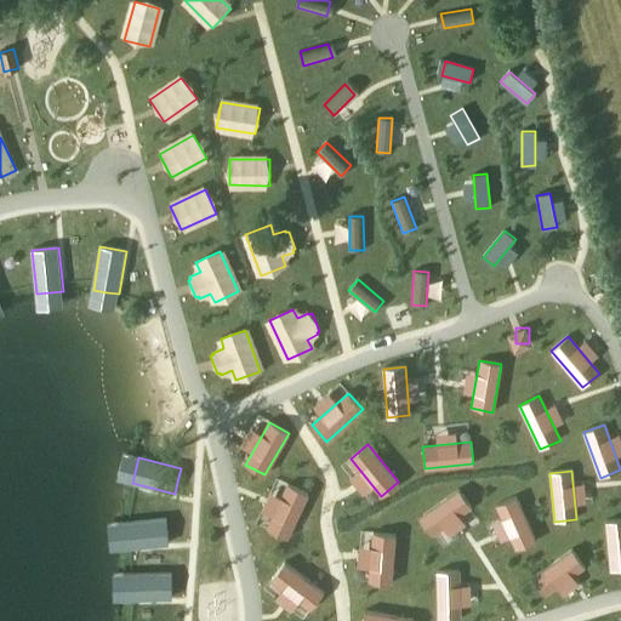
[(267,528),(267,529),(288,537),(308,494),(288,484),(267,528)]
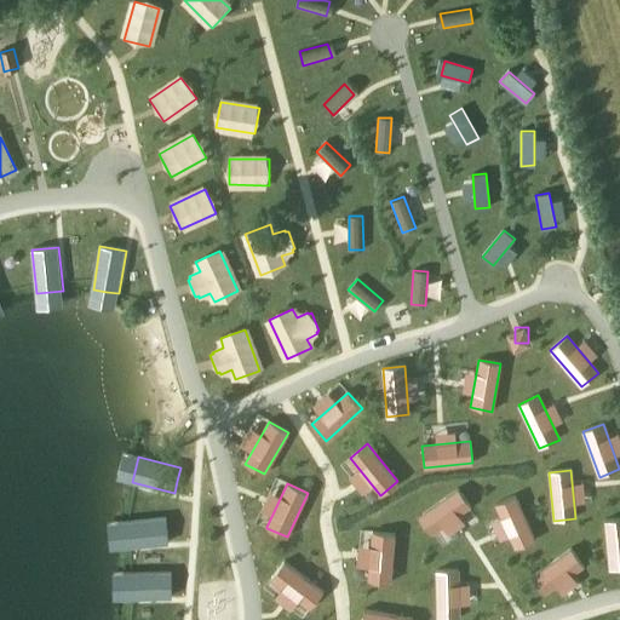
[(458,489),(418,517),(431,535),(470,506),(458,489)]
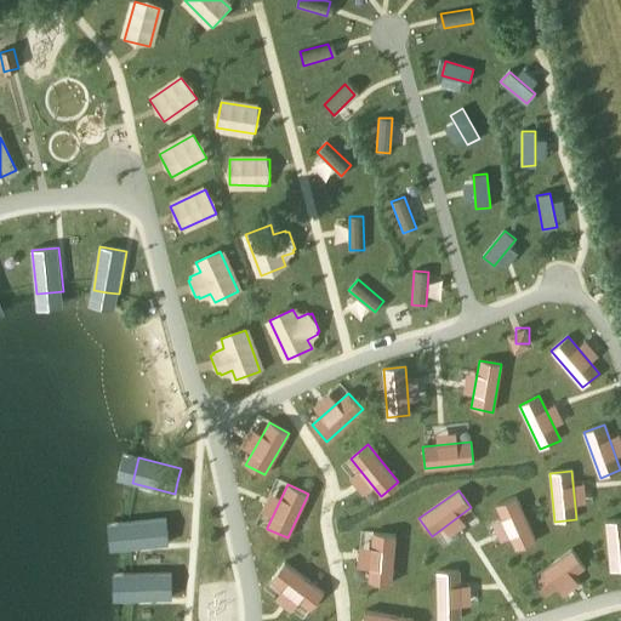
[(516,496),(495,506),(517,550),(536,540),(516,496)]
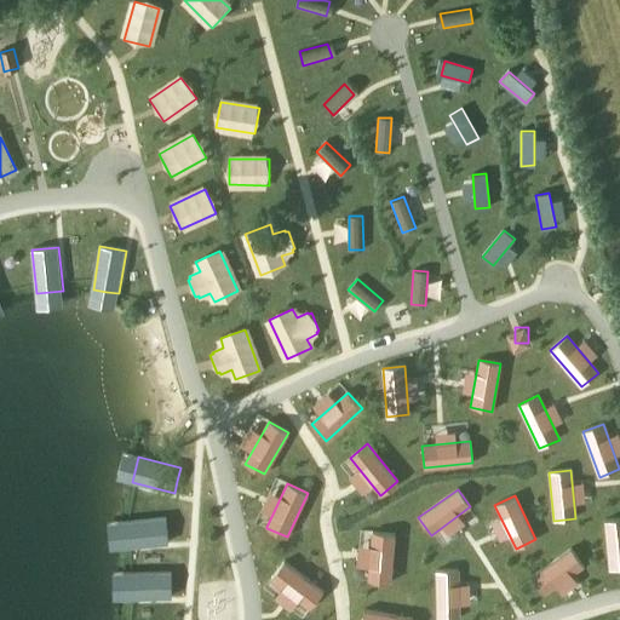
[(166,516),(122,521),(126,547),(168,543),(167,529),(166,516)]
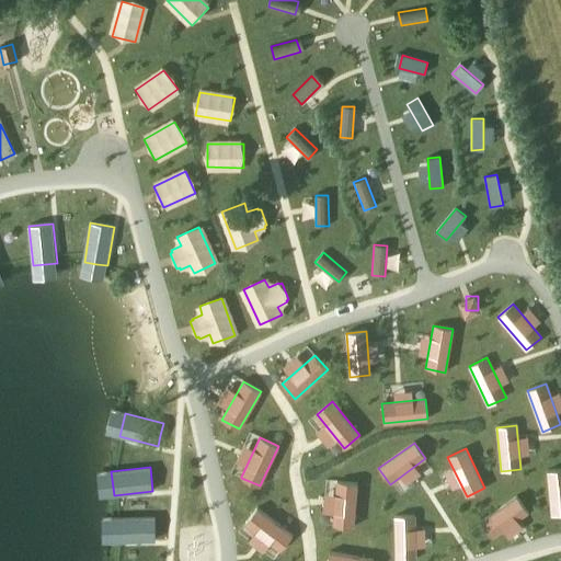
[(560,469),(547,470),(551,514),(560,513),(560,469)]
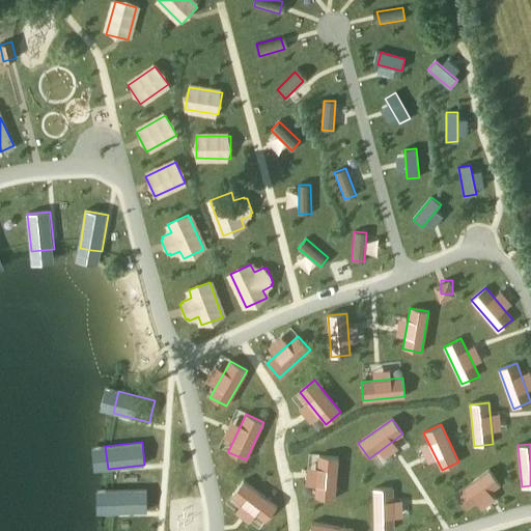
[(319,455),(315,497),(335,499),(338,457),(319,455)]
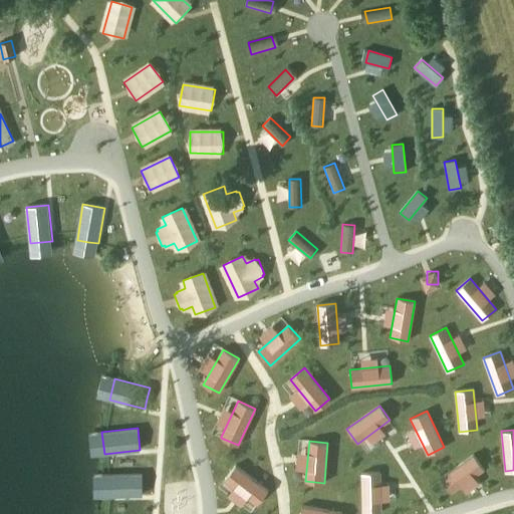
[(473,455),(441,478),(451,493),(484,470),(473,455)]
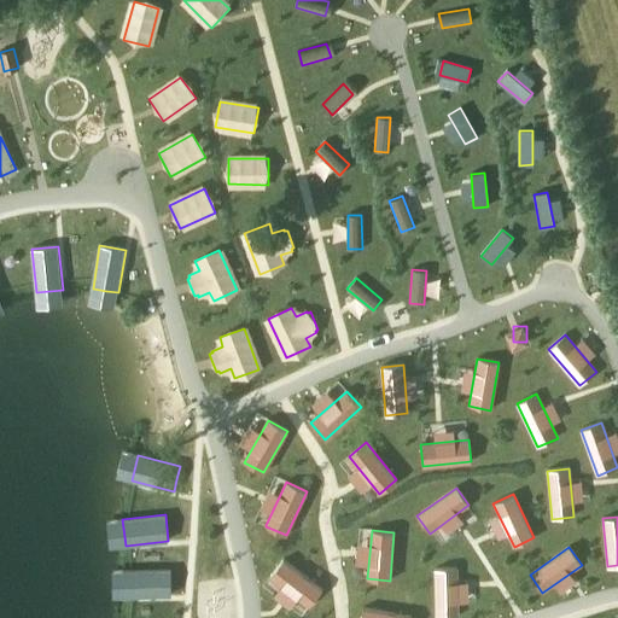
[(284,559),(270,577),(309,606),(322,589),(284,559)]
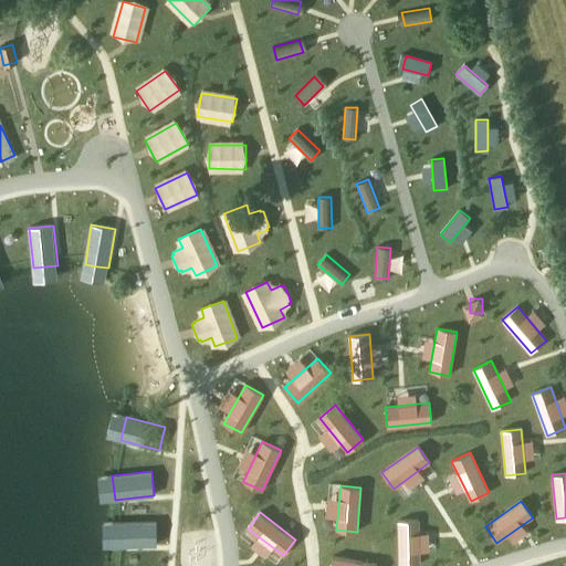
[(419,521),(399,521),(399,565),(419,565),(419,521)]
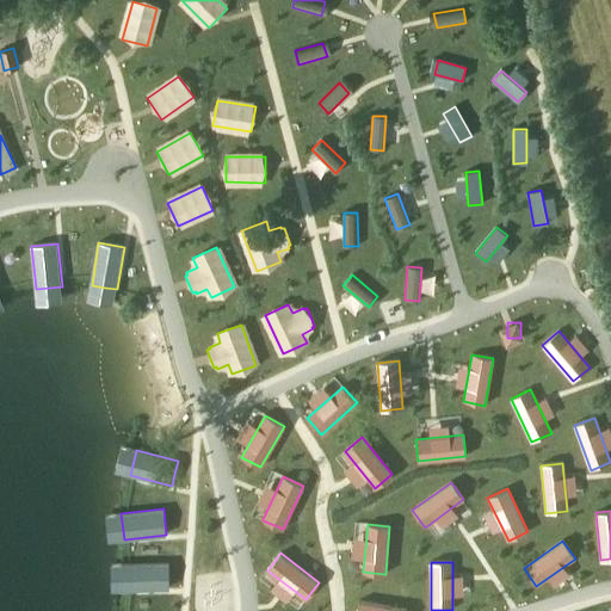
[(170,563),(127,563),(127,590),(170,590),(170,576),(170,563)]
